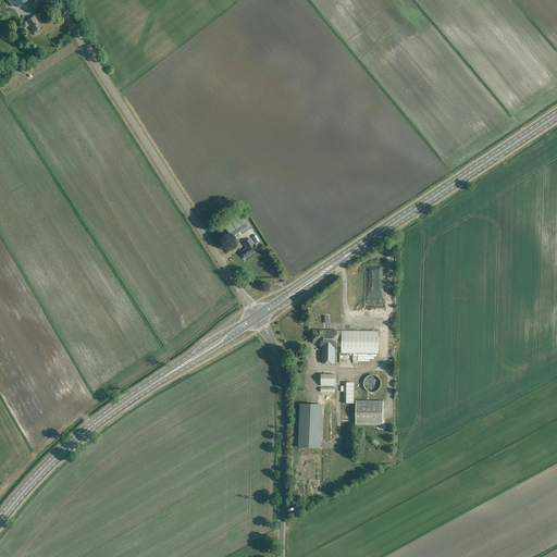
[(26,22),(23,24),(26,28),(29,26),(34,33),(41,27),(34,16),(26,21),(26,22)]
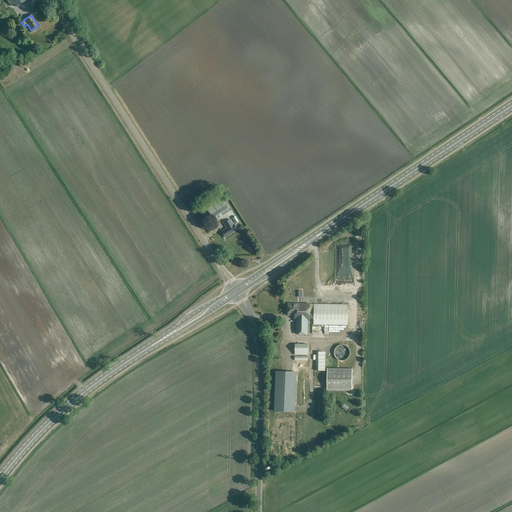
[(215,221),(229,212),(222,200),(208,209),(215,221)]
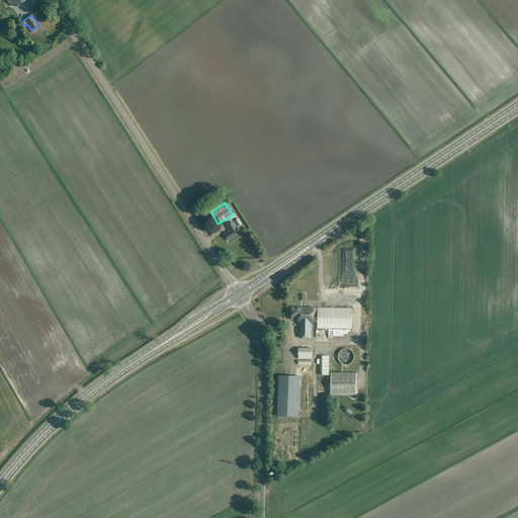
[(230,232),(224,235),(228,241),(240,233),(237,228),(236,228),(233,223),(227,226),(230,232)]
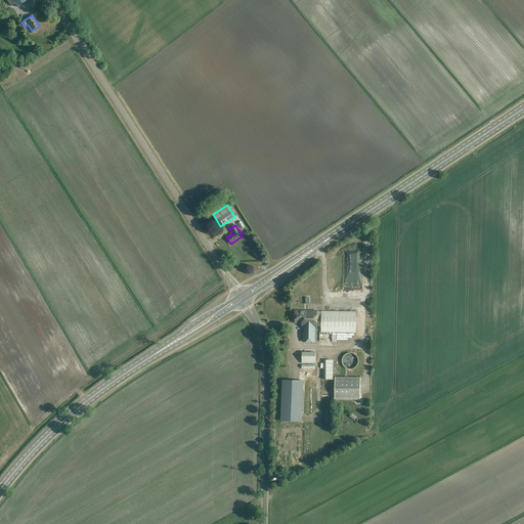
[(304,342),(314,342),(314,328),(317,328),(317,325),(321,325),(321,332),(355,333),(356,312),(317,311),(295,311),(295,322),(302,322),(302,328),(304,328),(304,342)]
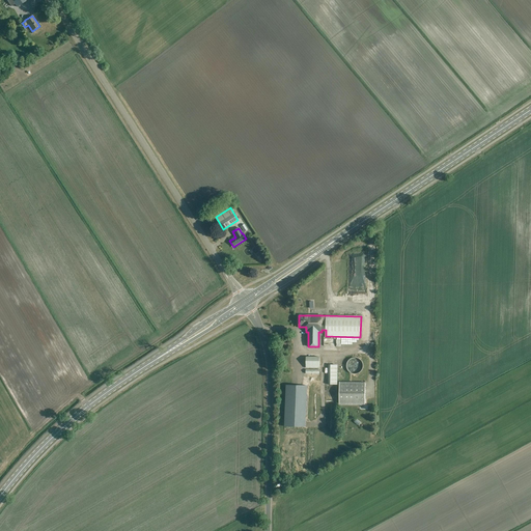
[(306,367),(319,367),(319,357),(306,357),(306,367)]
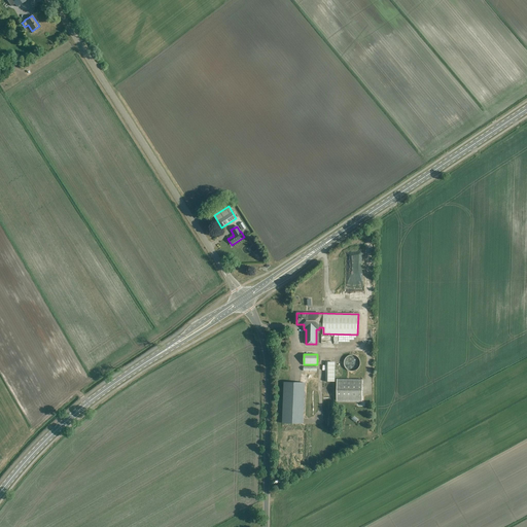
[(344,362),(344,364),(345,367),(347,370),(349,371),(351,372),(354,371),(356,371),(358,369),(359,366),(360,363),(360,361),(359,358),(357,357),(355,355),(353,355),(350,355),(348,356),(346,357),(344,359),(344,362)]
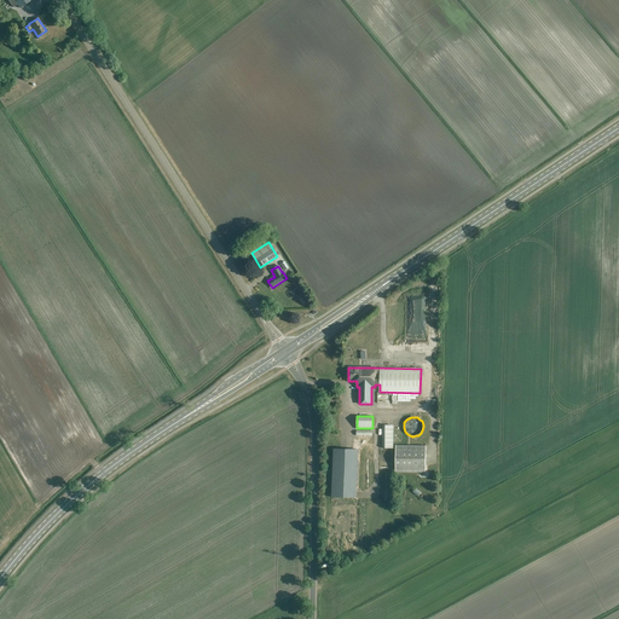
[(382,426),(382,432),(382,449),(393,449),(393,432),(393,426),(382,426)]
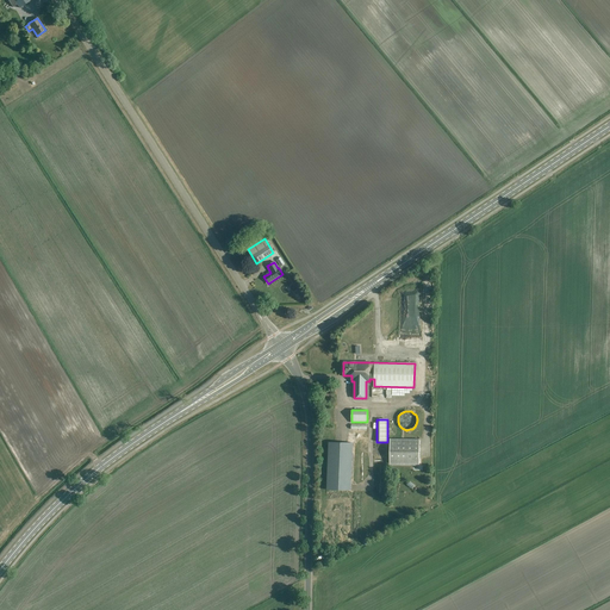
[(419,440),(390,439),(390,465),(419,466),(419,440)]
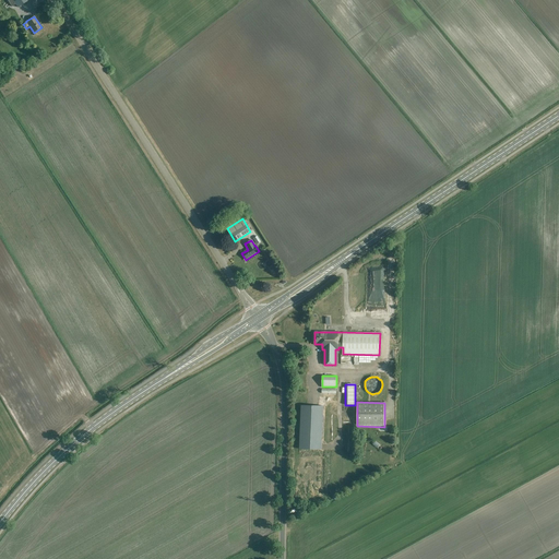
[(301,405),(299,449),(321,450),(323,406),(301,405)]
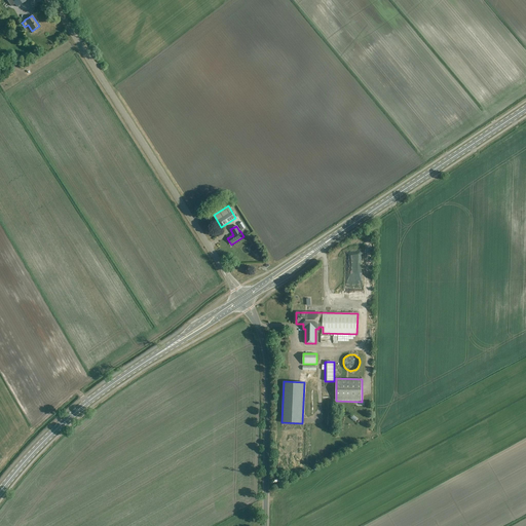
[(293,467),(289,471),(294,478),(298,475),(293,467)]
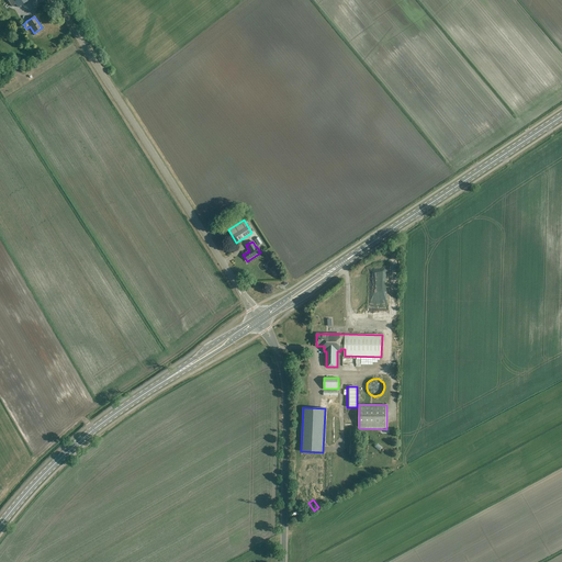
All buildings are outlined.
